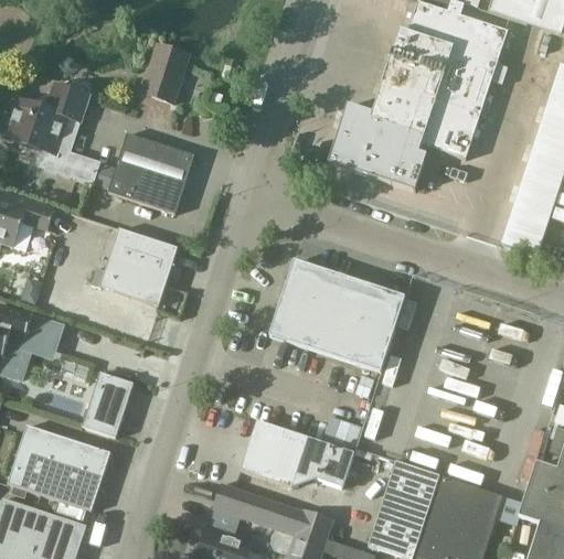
[(508,65),(497,62),(508,29),(460,13),(447,9),(417,0),(407,30),(400,28),(372,110),(347,103),(328,161),(415,190),(426,153),(418,150),(422,142),(466,158),(491,78),(501,83),(508,65)]
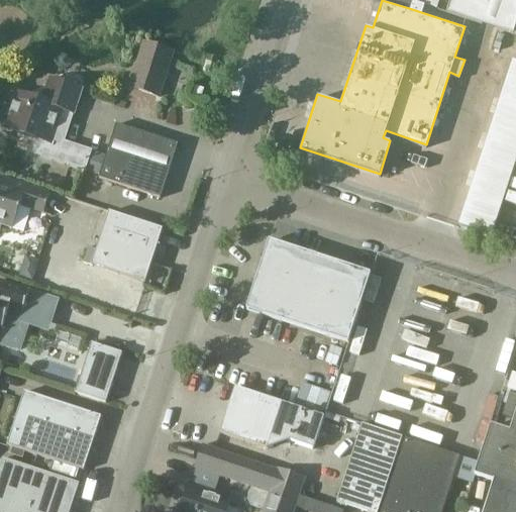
[(412,0),(409,8),(421,12),(424,3),(415,0),(412,0)]
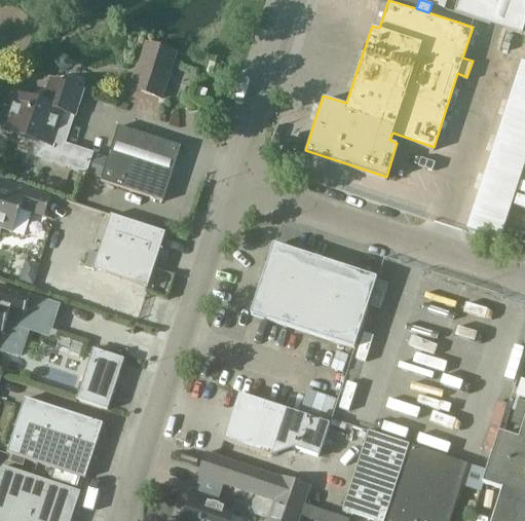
[(522,31),(524,31),(524,0),(457,0),(454,9),(522,31)]
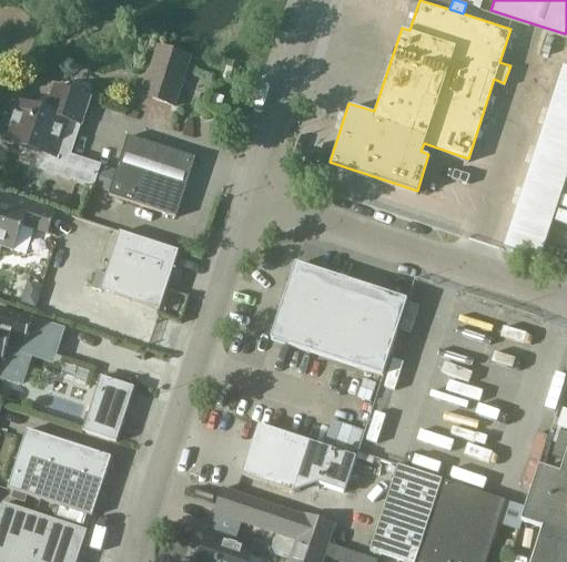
[(158,43),(150,68),(182,78),(190,53),(158,43)]
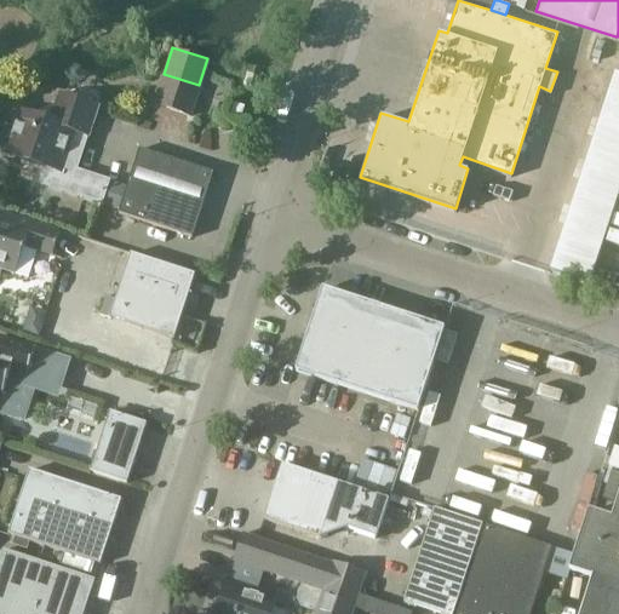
[(590,280),(618,190),(618,69),(615,69),(551,267),(590,280)]
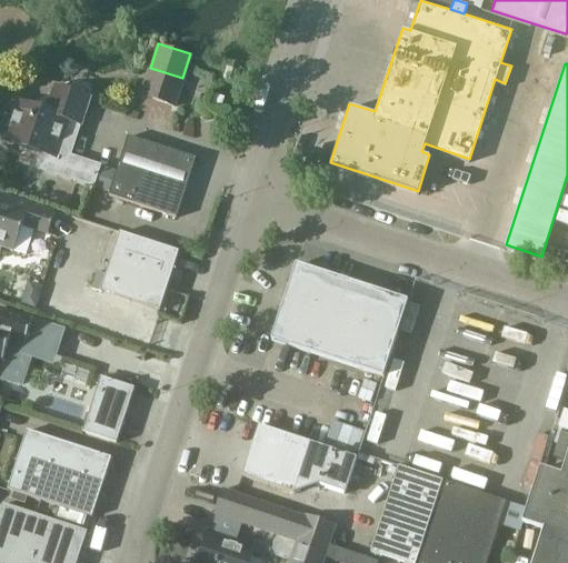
[(182,78),(150,68),(142,92),(175,103),(182,78)]
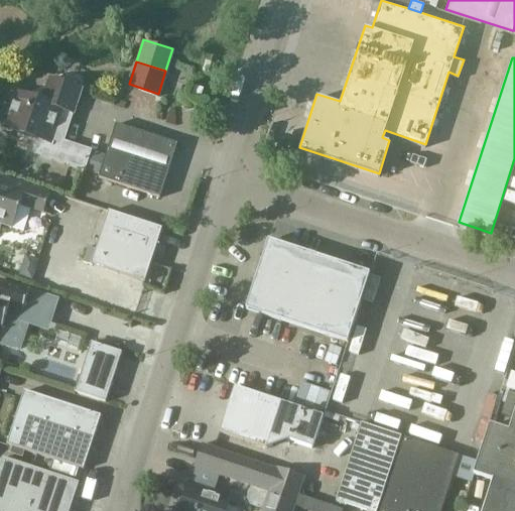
[(33,96),(25,93),(23,90),(18,89),(13,91),(12,96),(13,99),(7,115),(5,117),(3,122),(6,126),(11,128),(13,127),(38,135),(33,149),(85,166),(91,147),(61,138),(72,109),(73,109),(80,90),(58,81),(57,79),(52,77),(47,79),(45,84),(46,87),(45,90),(33,96)]
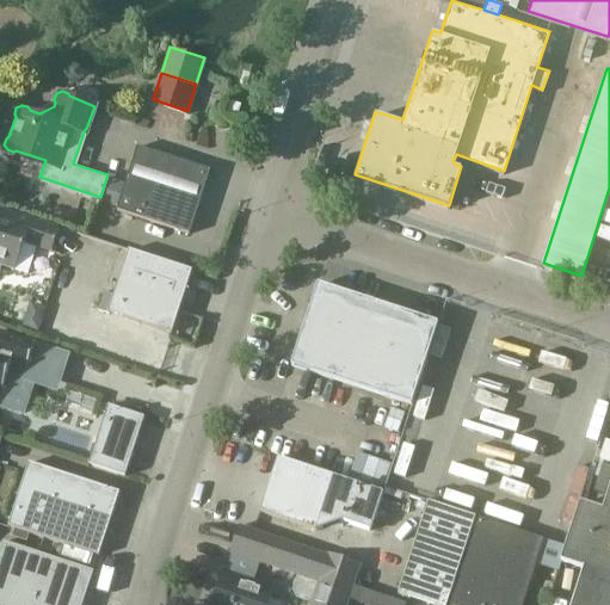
[(117,202),(116,207),(189,230),(210,166),(137,142),(124,179),(117,202)]
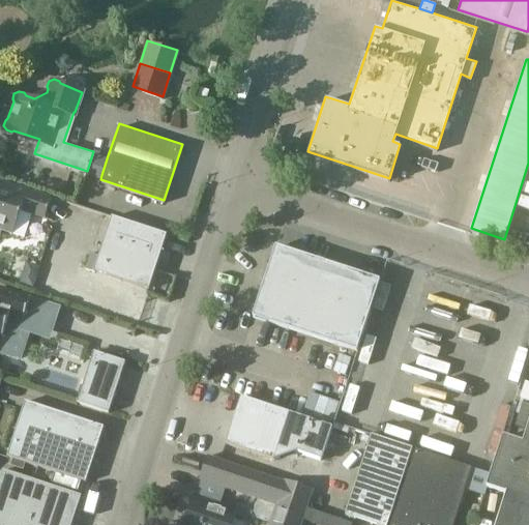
[(0,225),(13,230),(21,206),(45,214),(51,195),(0,177),(0,225)]
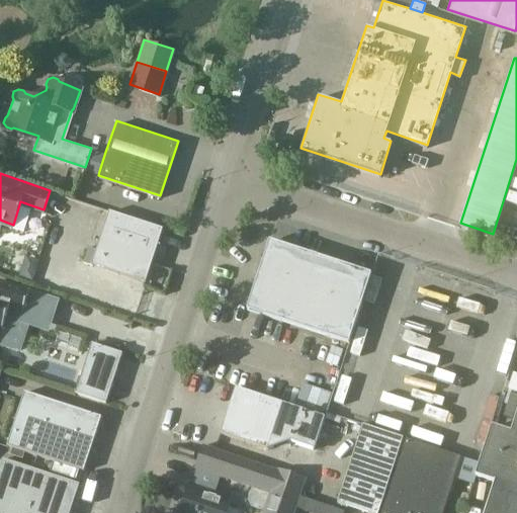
[(109,208),(96,246),(89,244),(81,268),(105,276),(108,267),(145,279),(163,226),(109,208)]
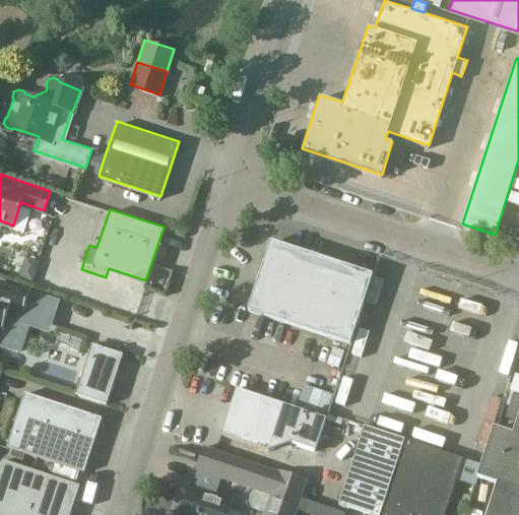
[(248,308),(349,341),(373,272),(270,239),(248,308)]
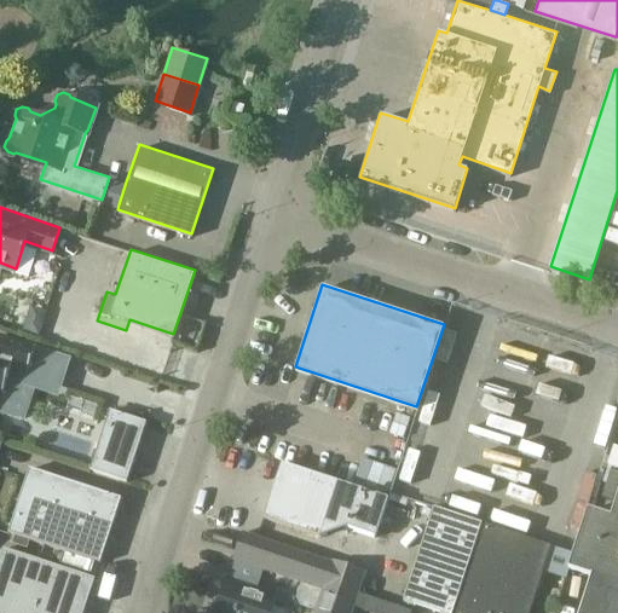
[(23,327),(38,331),(46,307),(36,305),(28,308),(23,327)]
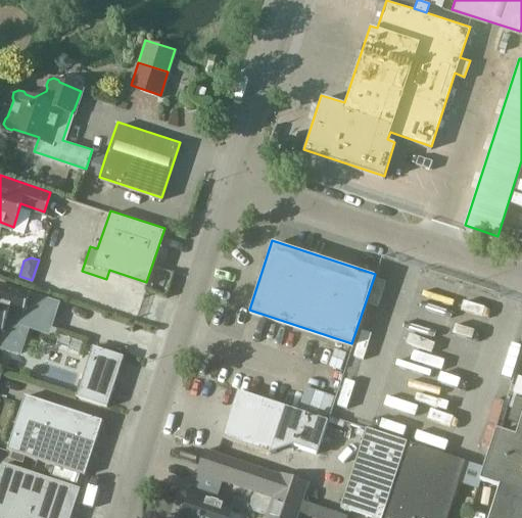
[(19,322),(30,290),(0,279),(0,344),(4,346),(12,320),(19,322)]
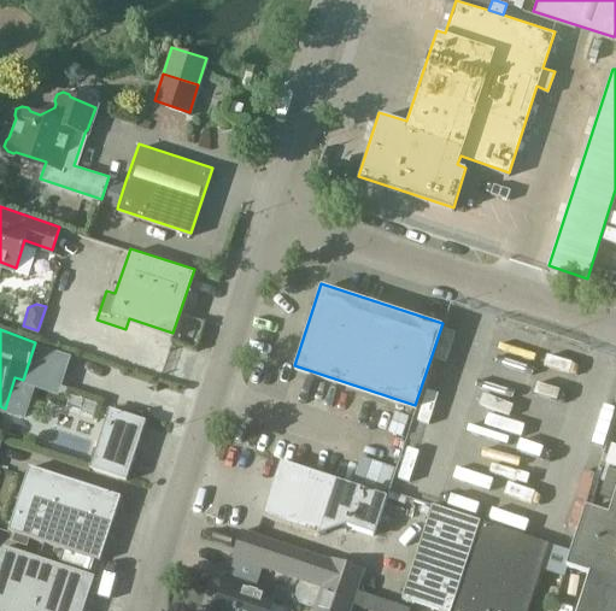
[(89,464),(125,476),(146,417),(109,405),(89,464)]
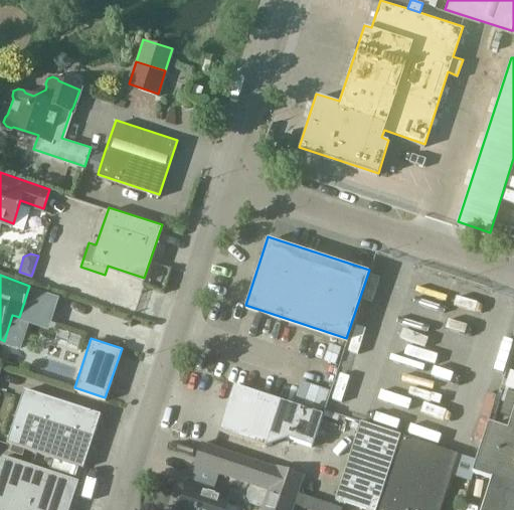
[(233,382),(218,428),(265,444),(289,434),(312,442),(323,411),(233,382)]
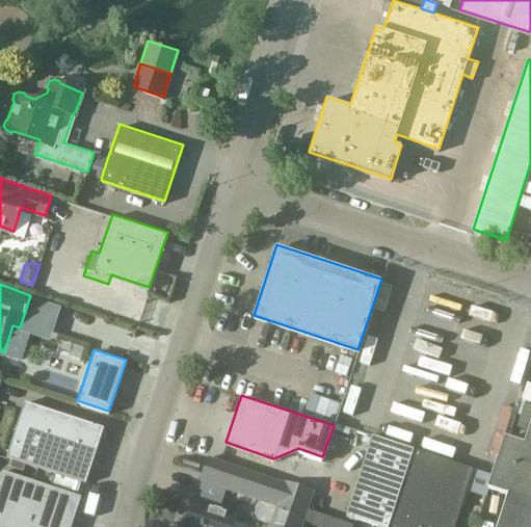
[(6,454),(85,480),(104,425),(25,399),(6,454)]
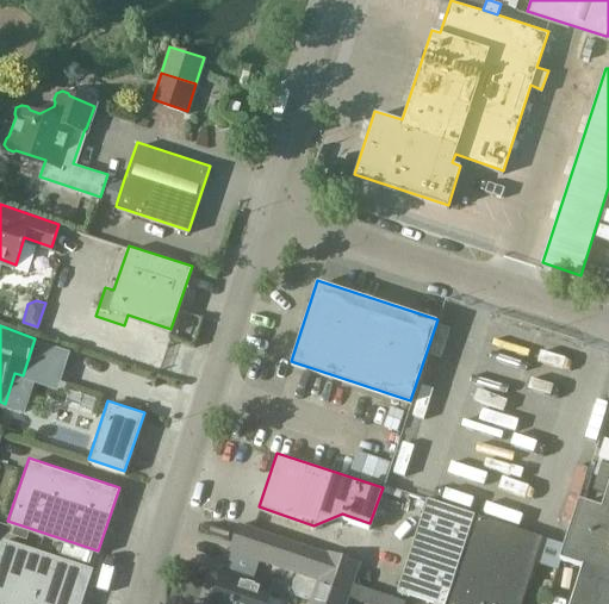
[(608,603),(608,481),(602,505),(579,498),(565,542),(559,558),(582,565),(569,603),(608,603)]
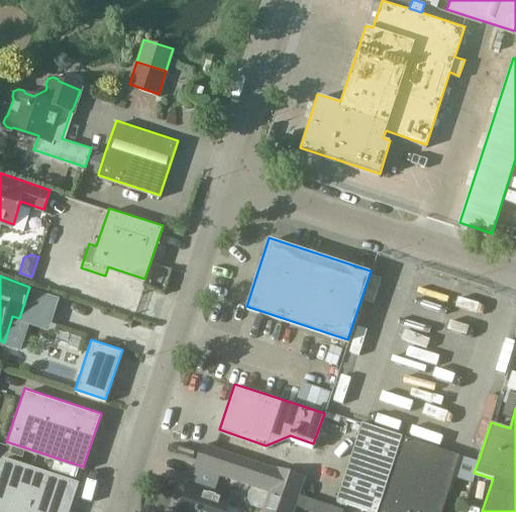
[(362,421),(336,500),(373,511),(376,511),(378,509),(401,434),(362,421)]
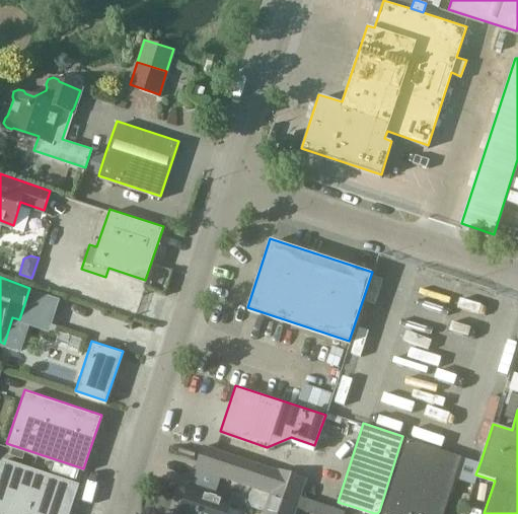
[(402,436),(379,511),(386,513),(441,513),(454,475),(461,455),(402,436)]
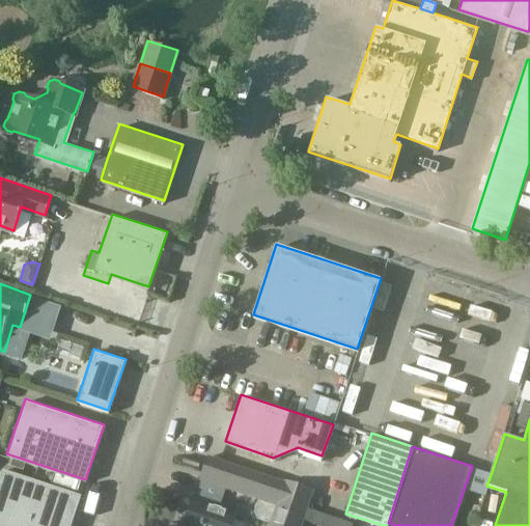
[(268,525),(299,525),(312,488),(284,478),(207,452),(200,476),(258,496),(276,502),(271,520),(268,525)]
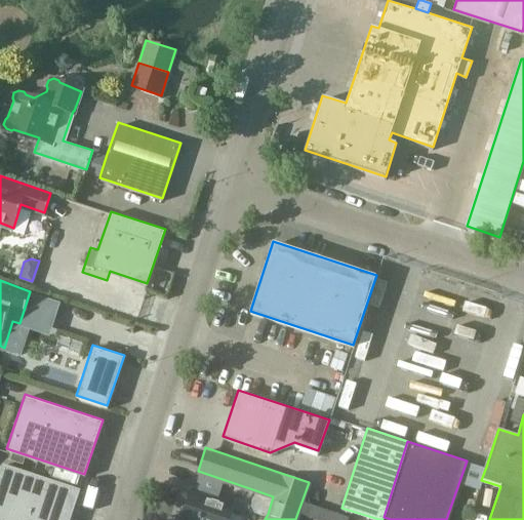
[(467,461),(459,481),(479,487),(481,480),(486,467),(467,461)]
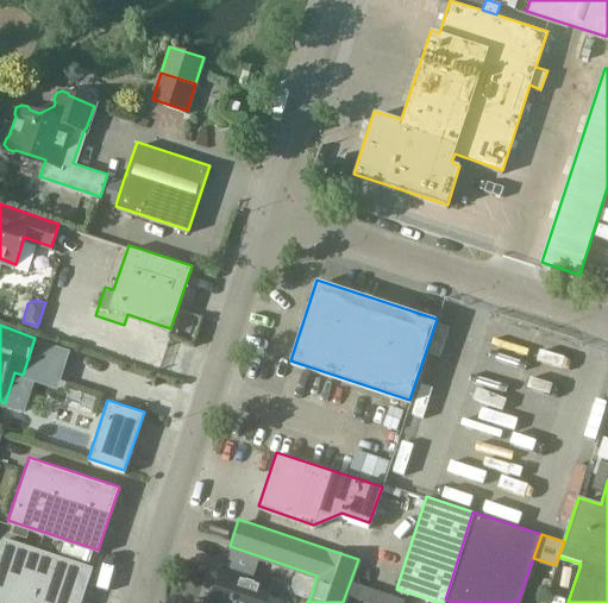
[(2,535),(0,544),(0,602),(80,602),(93,565),(2,535)]
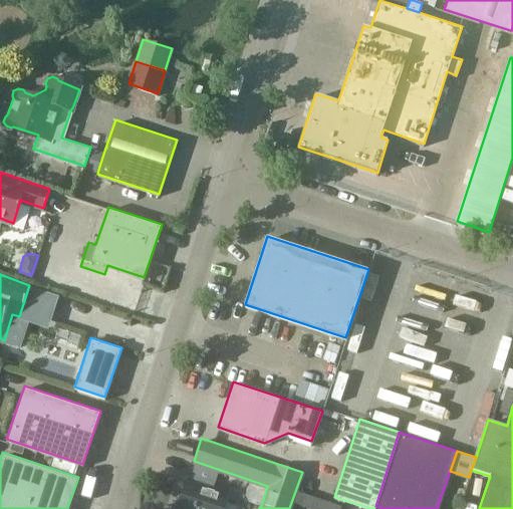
[(188,476),(177,508),(224,508),(228,495),(206,488),(208,483),(188,476)]
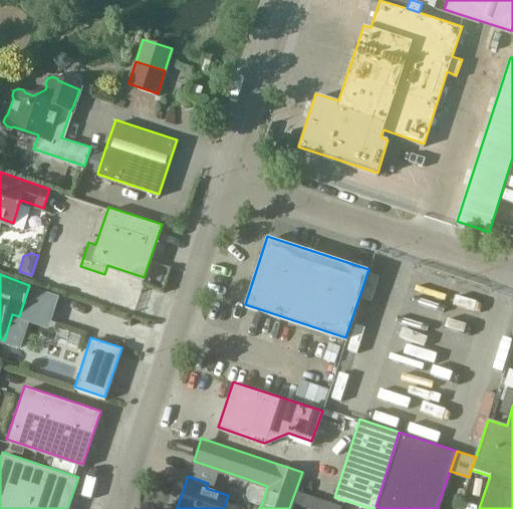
[(255,502),(256,501),(262,503),(267,486),(250,480),(248,486),(247,486),(247,487),(248,488),(255,500),(254,501),(255,502)]
